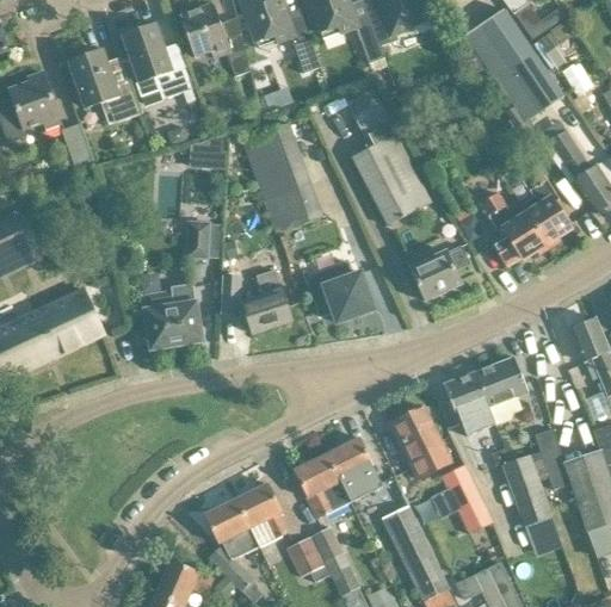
[(242,0),(259,47),(294,33),(281,0),(242,0)]
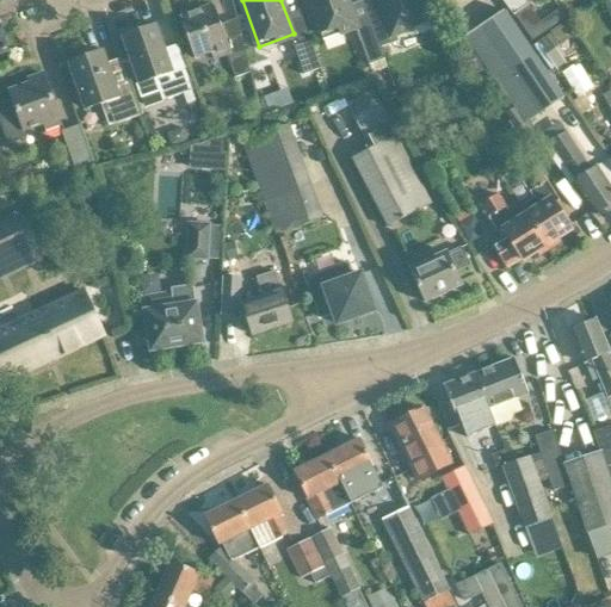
[(308,0),(322,37),(357,25),(347,0),(308,0)]
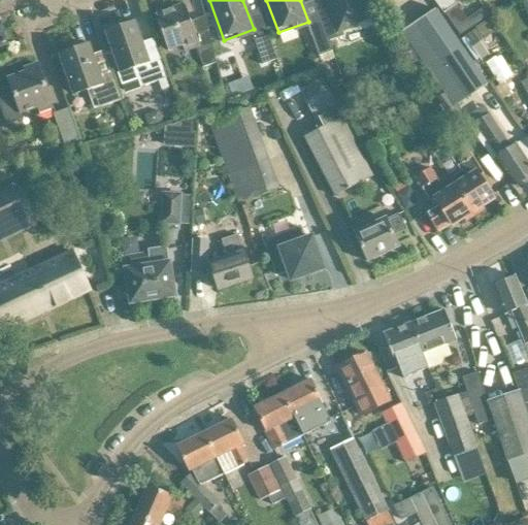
[(314,0),(323,23),(332,48),(333,48),(329,38),(343,33),(341,27),(370,18),(364,0),(314,0)]
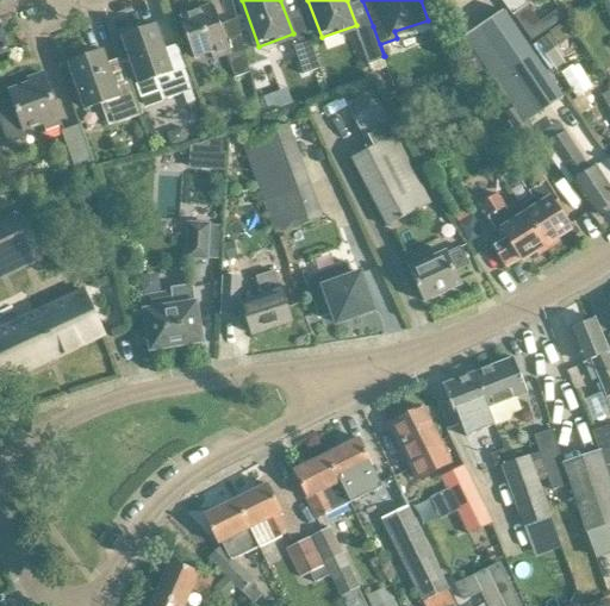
[(503,0),(512,13),(528,1),(527,0),(503,0)]
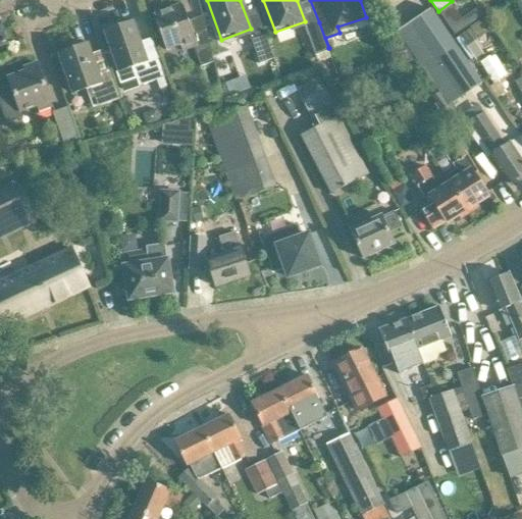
[(183,2),(153,12),(166,47),(180,42),(183,48),(194,44),(201,63),(203,63),(211,59),(213,59),(205,29),(193,33),(183,2)]
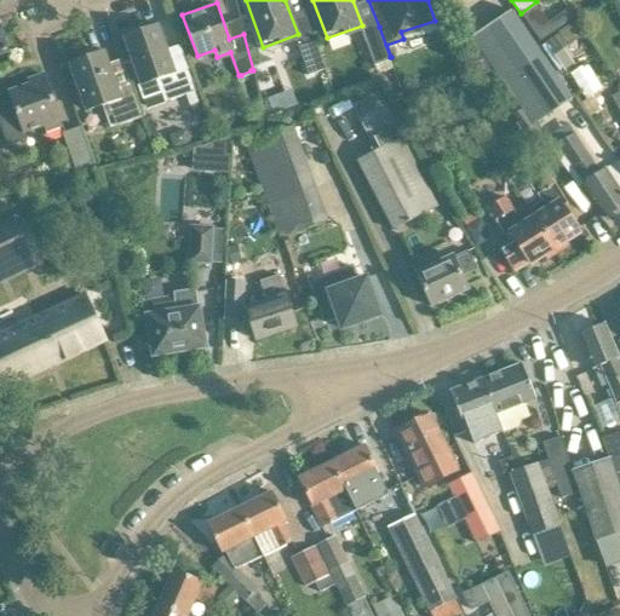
[(495,68),(523,107),(533,120),(569,95),(516,16),(476,42),(480,47),(495,68)]
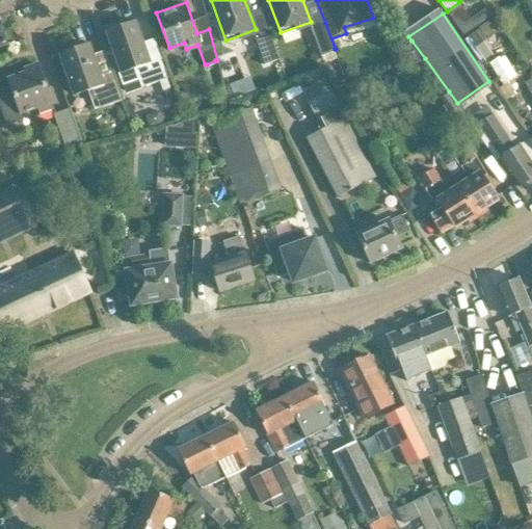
[(494,16),(479,25),(486,36),(501,27),(494,16)]
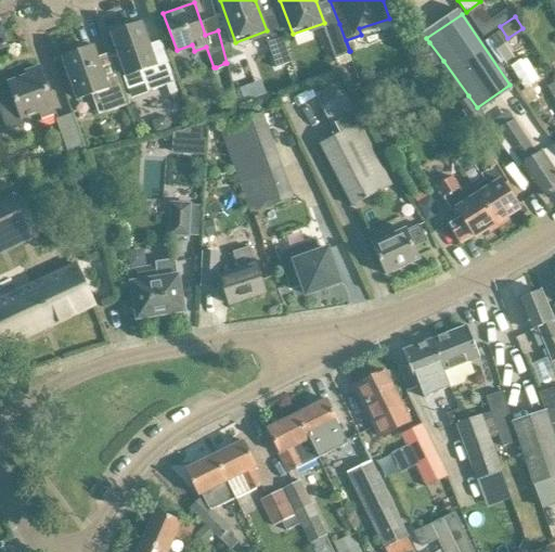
[(113,30),(128,74),(132,86),(150,79),(153,88),(176,80),(165,48),(151,53),(140,21),(113,30)]
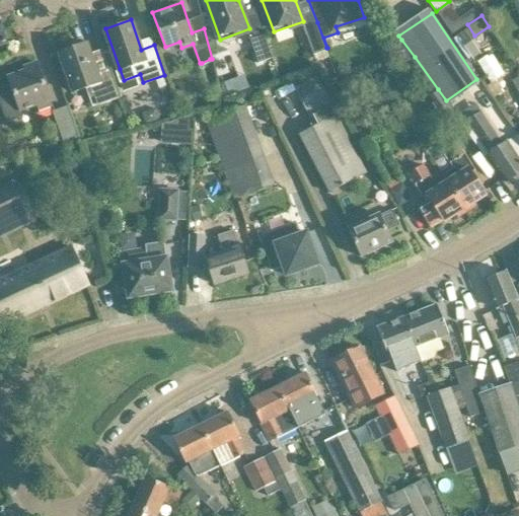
[(313,53),(326,48),(317,22),(304,27),(313,53)]
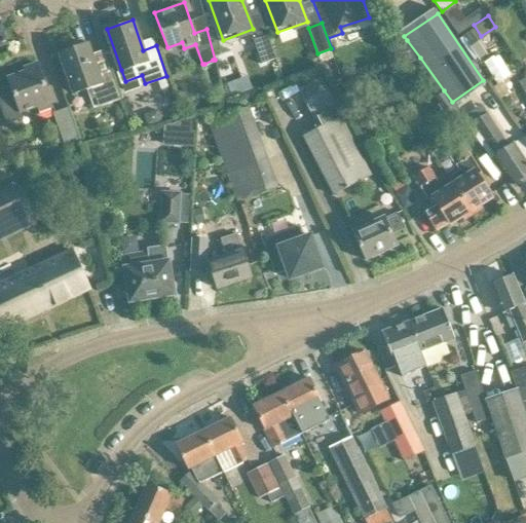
[(265,27),(250,33),(261,62),(275,57),(265,27)]
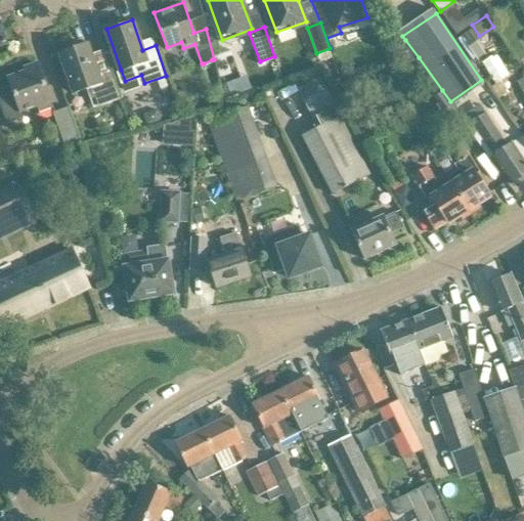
[(419,57),(405,40),(383,45),(388,64),(419,57)]
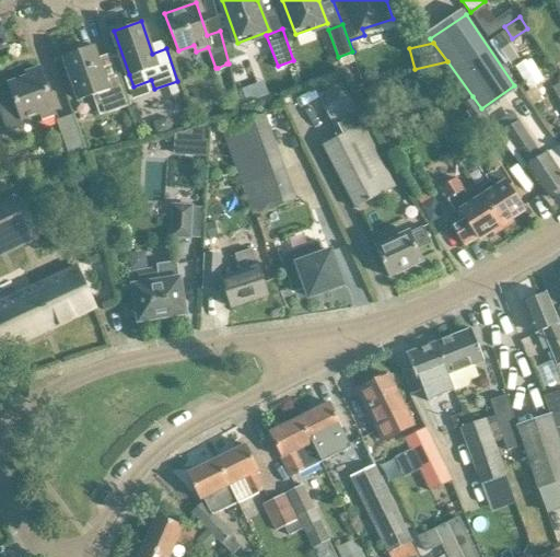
[(93,45),(63,55),(79,97),(92,93),(100,114),(128,104),(116,72),(104,77),(93,45)]
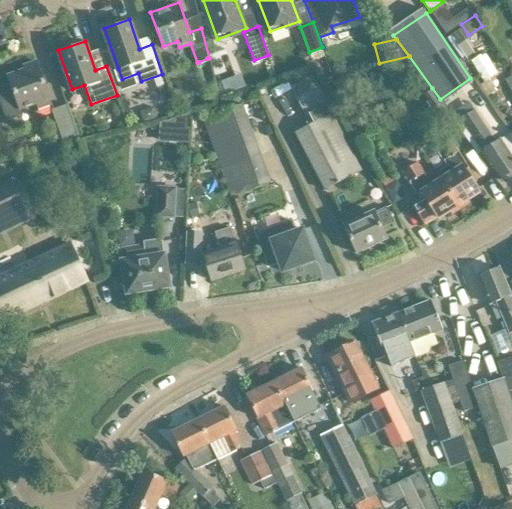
[(207,58),(199,62),(202,71),(210,68),(207,58)]
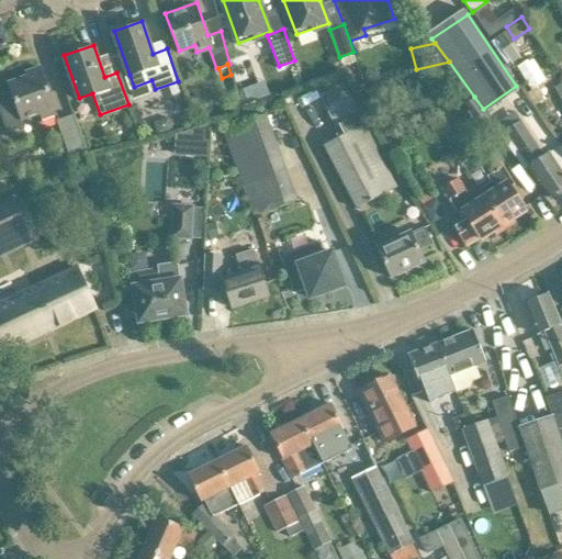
[(12,92),(0,96),(0,110),(8,131),(24,125),(21,119),(40,112),(42,119),(57,113),(40,65),(25,70),(26,75),(8,81),(12,92)]
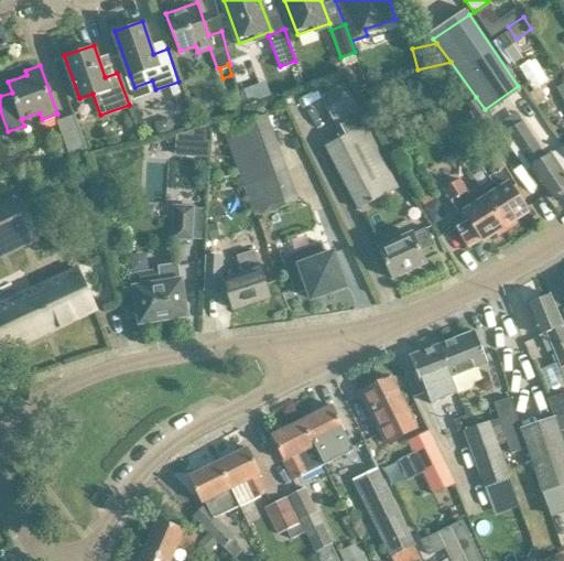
[(398,185),(365,122),(343,81),(320,93),(336,123),(338,122),(344,133),(325,143),(358,206),(398,185)]
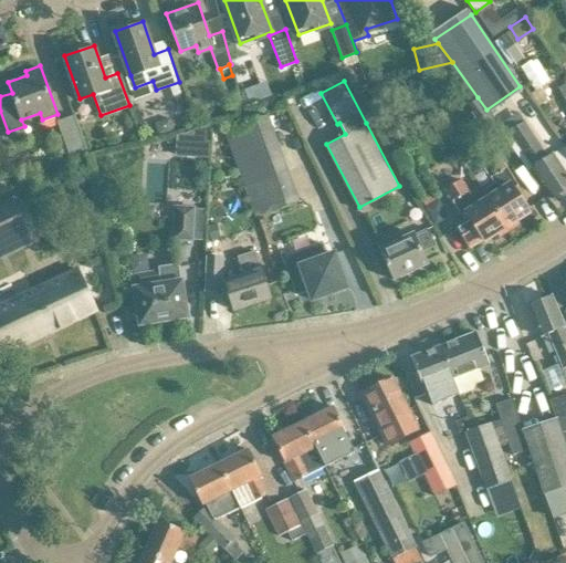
[(387,81),(370,90),(374,96),(375,97),(391,89),(390,87),(387,81)]
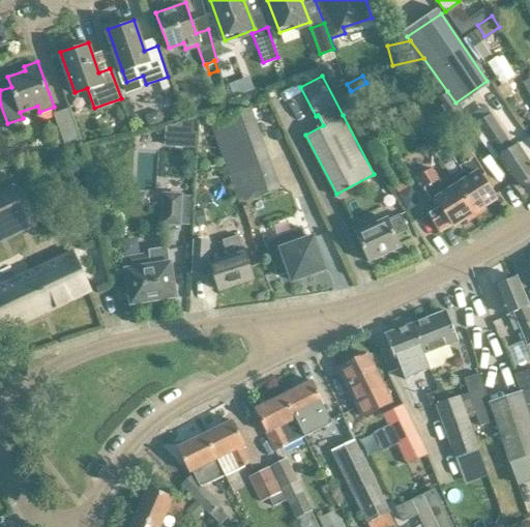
[(459,132),(470,123),(455,103),(447,91),(436,99),(459,132)]
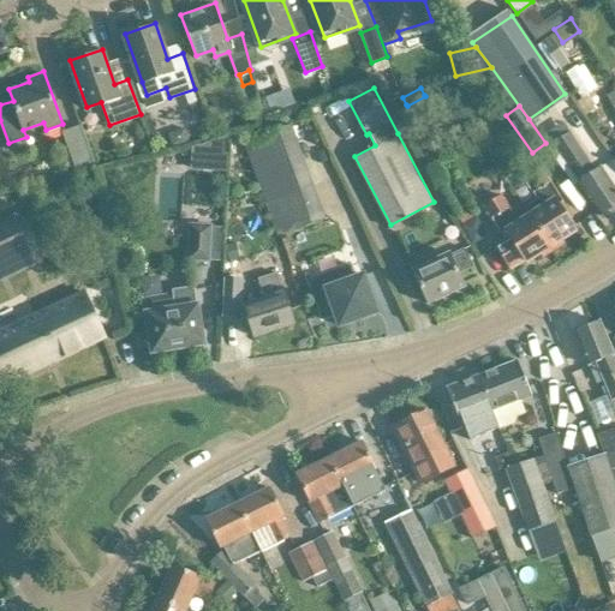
[(323,216),(290,123),(244,139),(278,233),(323,216)]
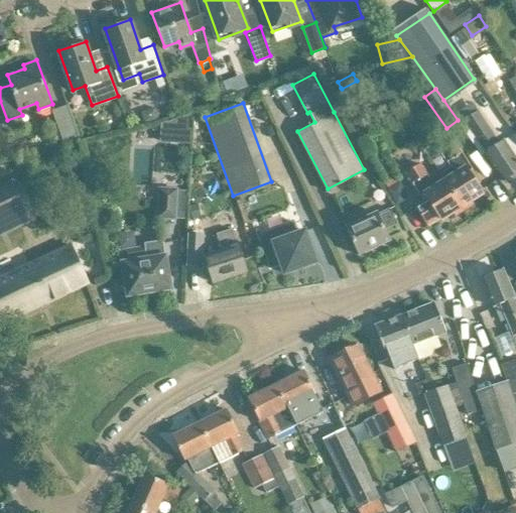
[(62,139),(78,134),(68,104),(52,109),(62,139)]
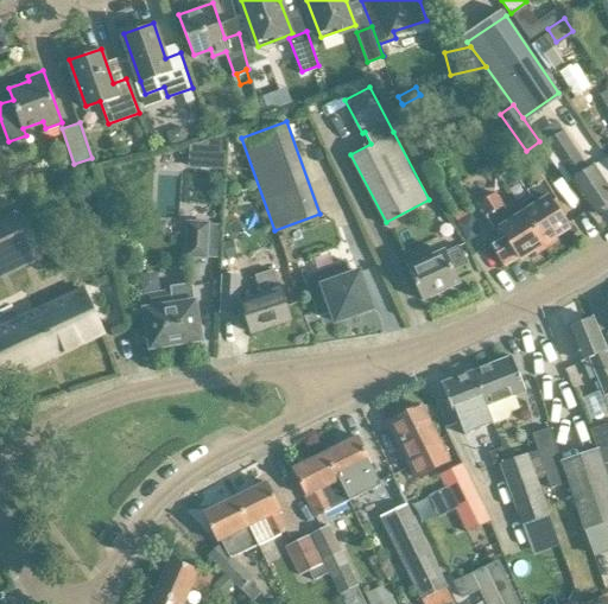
[(607,184),(593,161),(587,166),(563,131),(546,141),(593,211),(601,205),(606,208),(607,204),(607,184)]
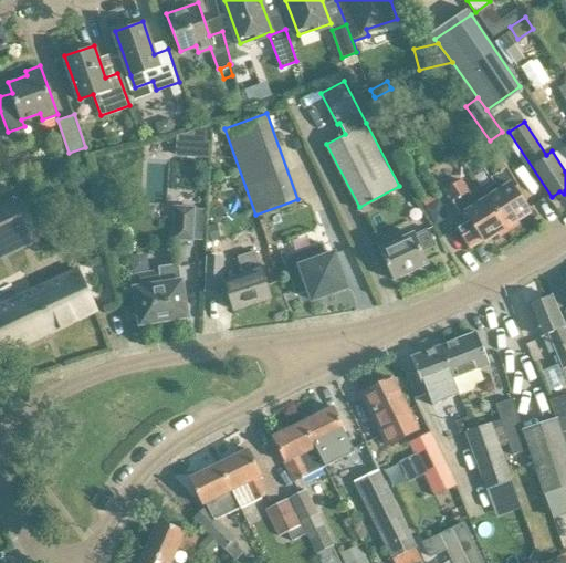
[(499,188),(488,195),(509,228),(519,221),(516,219),(528,211),(513,186),(517,184),(499,153),(482,163),(499,188)]
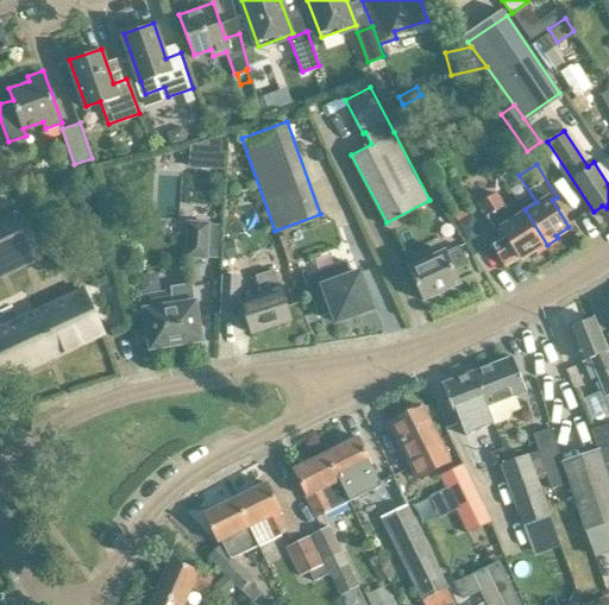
[(537,252),(547,245),(525,209),(513,218),(496,191),(478,202),(498,233),(488,239),(506,265),(520,256),(521,258),(534,249),(537,252)]
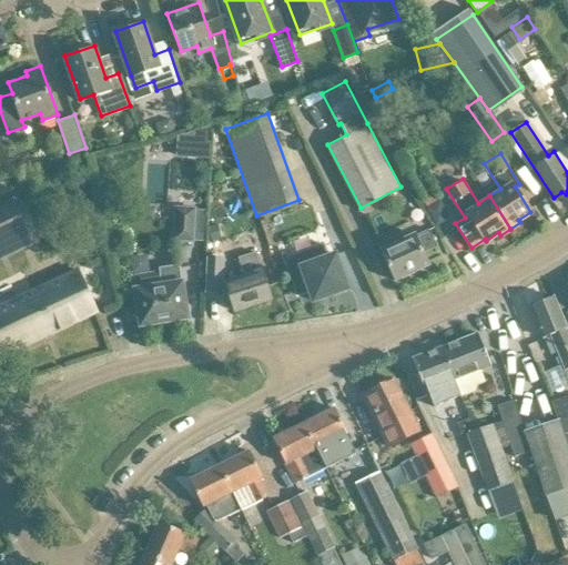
[(0,205),(0,222),(10,219),(23,246),(37,240),(18,198),(0,205)]
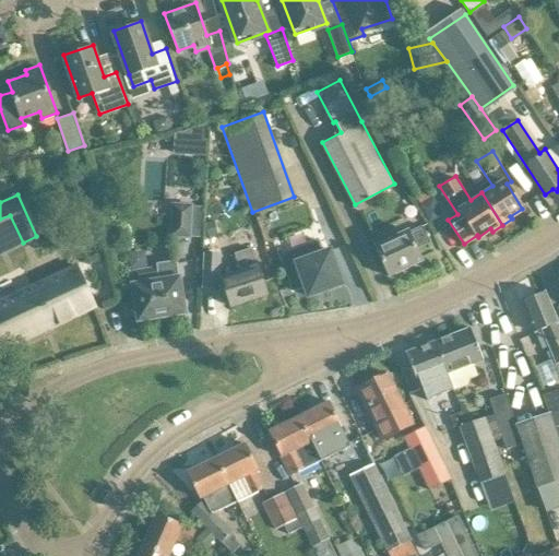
[(432,197),(420,204),(429,219),(437,215),(439,209),(432,197)]
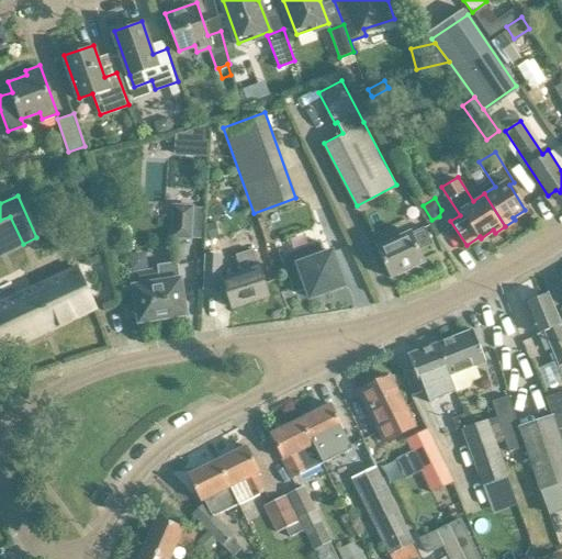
[(175,204),(172,235),(190,236),(192,205),(175,204)]
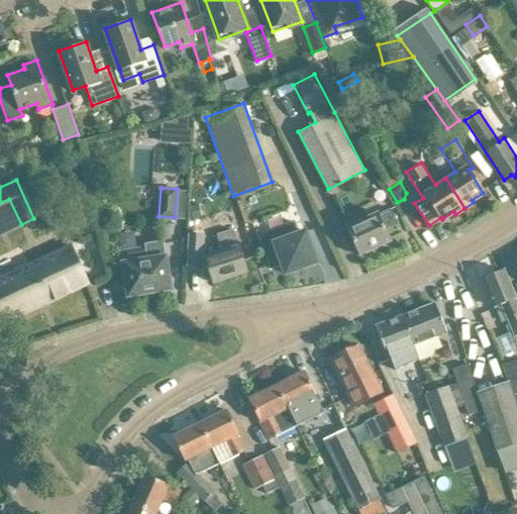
[(189,202),(191,215),(201,214),(199,200),(189,202)]
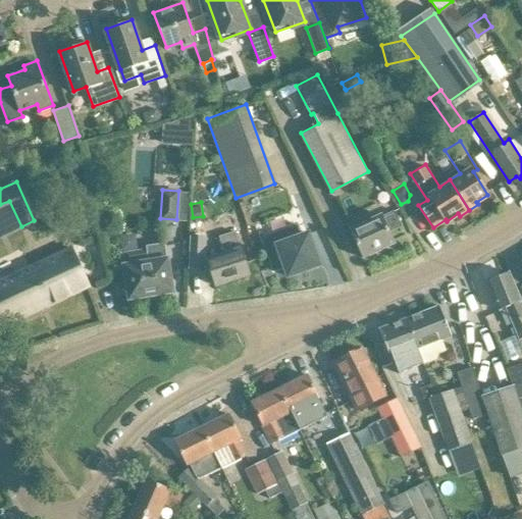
[(350,226),(363,256),(394,242),(388,230),(401,224),(394,208),(380,214),(379,213),(350,226)]
